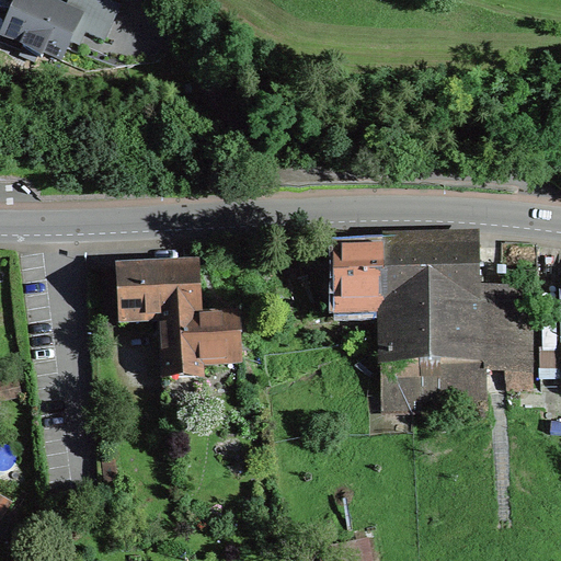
[(76,27),(80,18),(65,11),(41,0),(20,0),(4,35),(24,44),(23,46),(42,60),(45,54),(60,60),(76,27)]
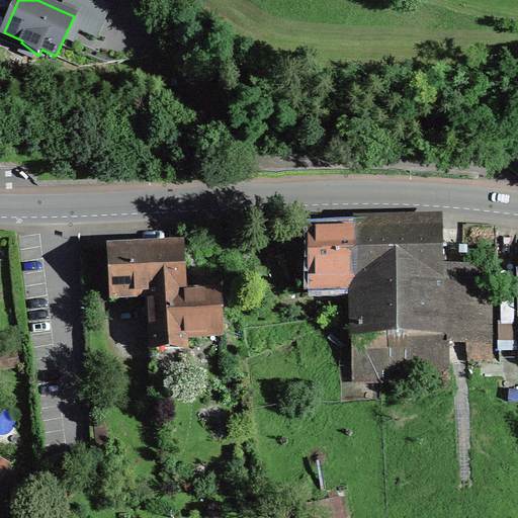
[(70,25),(98,38),(111,8),(93,0),(65,0),(60,10),(74,16),(70,25)]
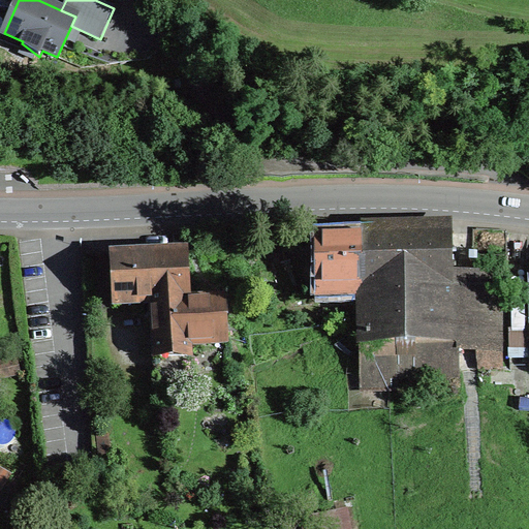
[(364,237),(366,284),(366,296),(361,296),(362,301),(366,300),(369,374),(393,373),(448,371),(448,351),(445,274),(443,234),(364,237)]
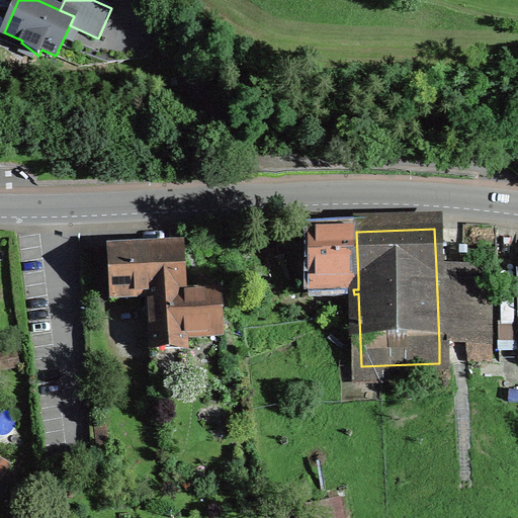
[(356,232),(313,233),(315,280),(358,278),(356,232)]
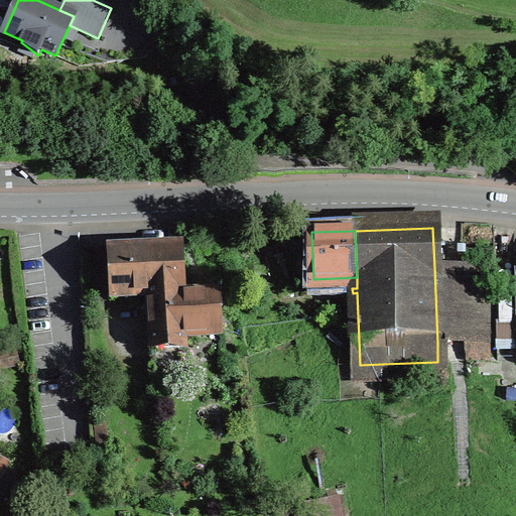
[(181,244),(109,249),(112,297),(149,295),(152,349),(182,347),(181,333),(219,331),(217,291),(184,293),(181,244)]
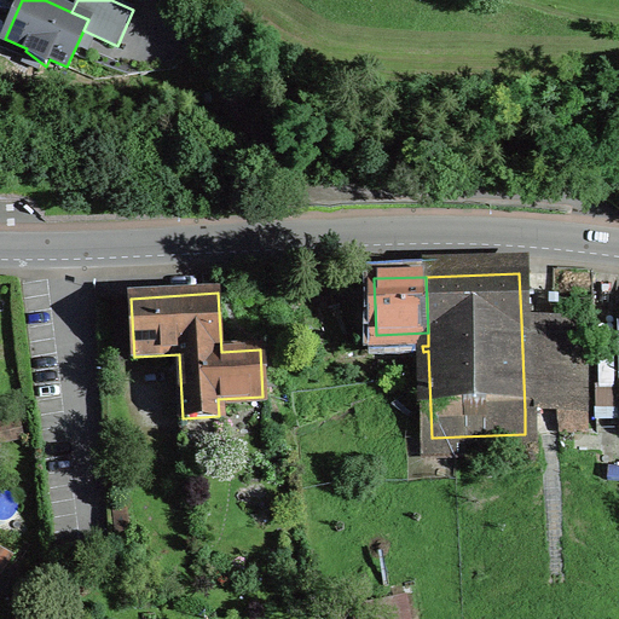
[(521,320),(525,411),(562,410),(561,341),(555,341),(555,319),(521,320)]
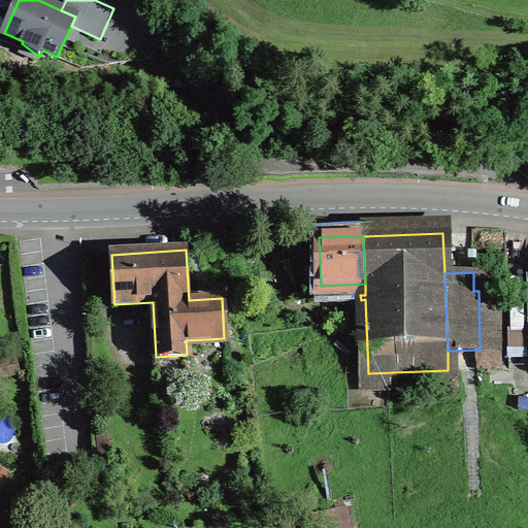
[(479,291),(500,291),(500,272),(473,272),(473,291),(479,291)]
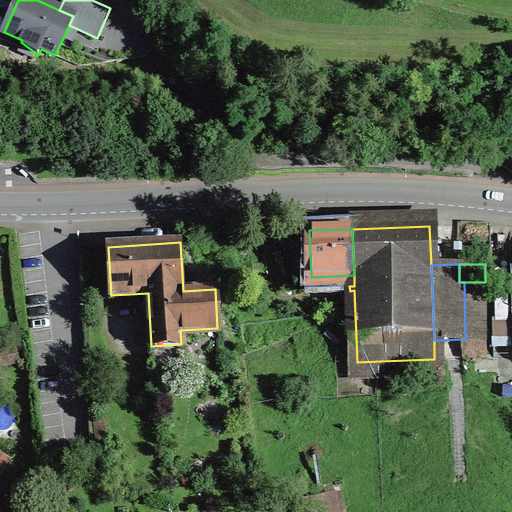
[(354,286),(354,275),(311,277),(311,287),(349,286),(354,286)]
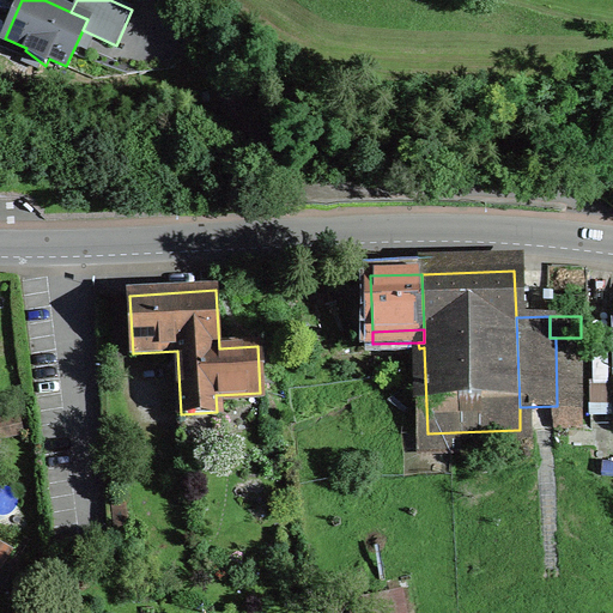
[(556,338),(557,406),(582,406),(581,338),(556,338)]
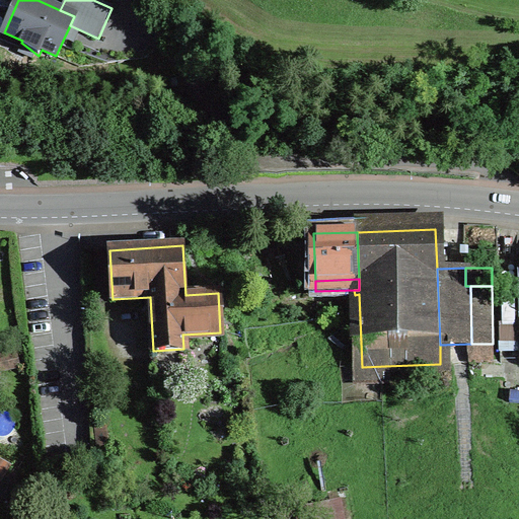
[(183,349),(153,351),(155,376),(186,374),(183,349)]
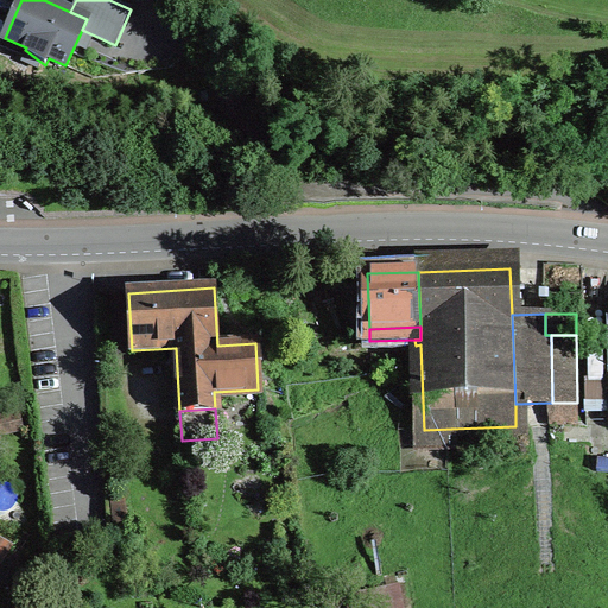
[(19,412),(0,416),(0,435),(24,430),(19,412)]
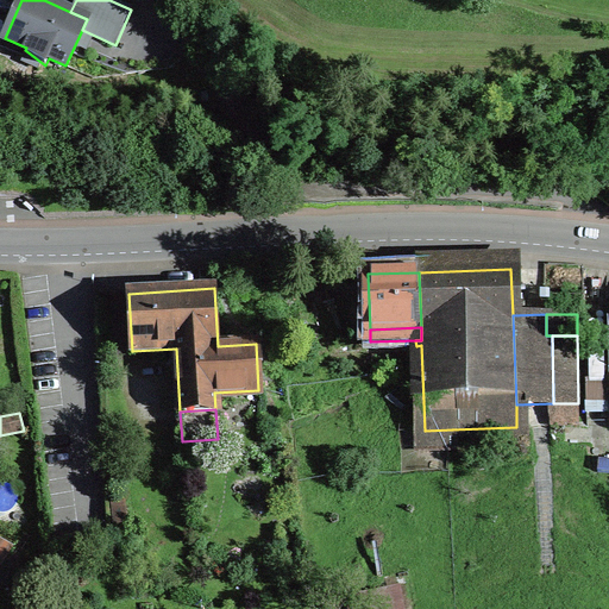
[(452,429),(425,431),(426,447),(452,446),(452,429)]
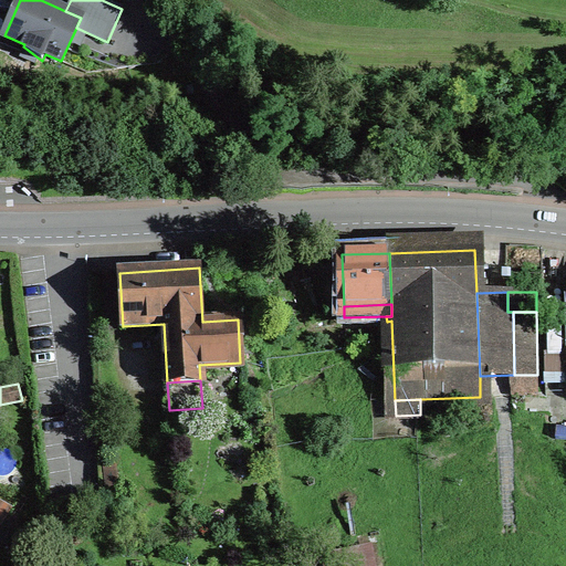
[(0,501),(0,530),(12,509),(0,501)]
